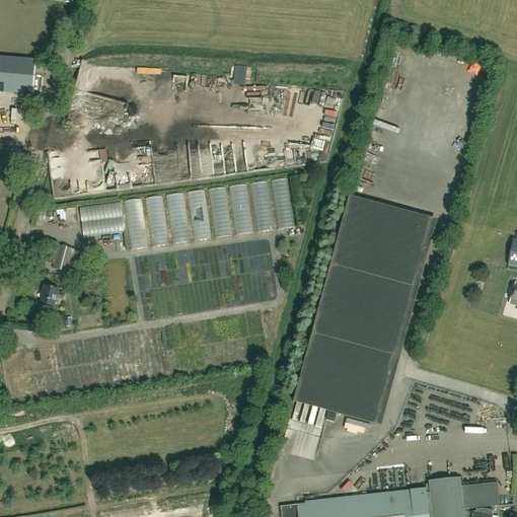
[(0,90),(30,94),(33,59),(0,56),(0,90)]
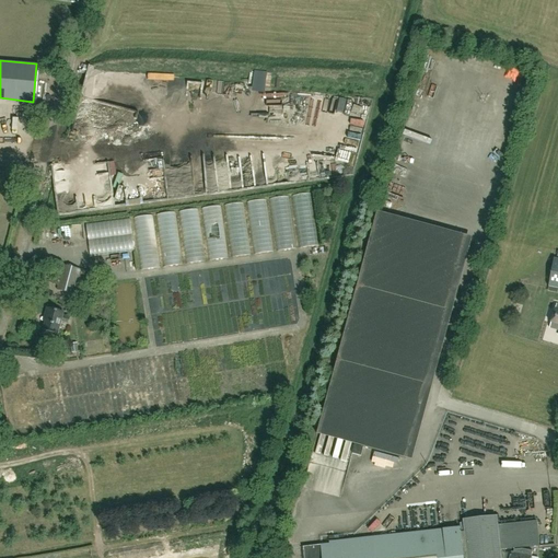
[(220,101),(219,86),(208,88),(209,101),(220,101)]
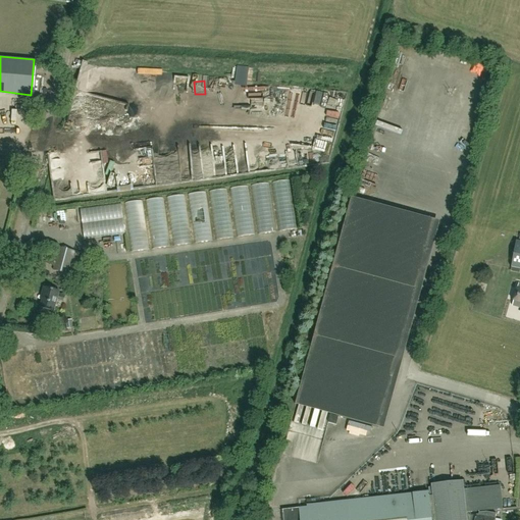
[(201,122),(192,123),(193,134),(203,132),(201,122)]
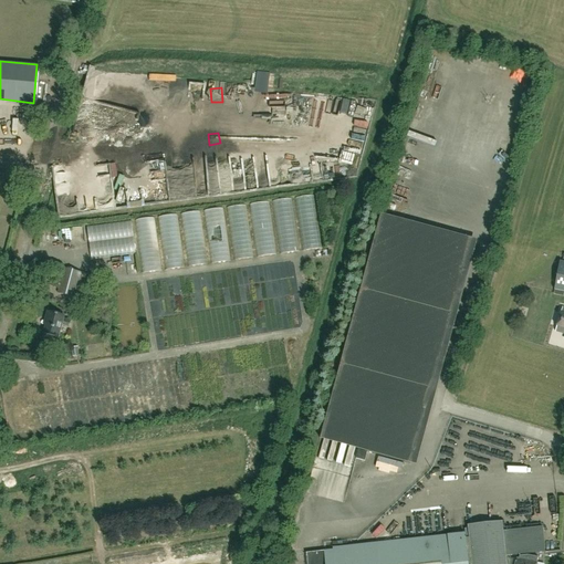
[(152,175),(165,174),(165,159),(152,159),(152,175)]
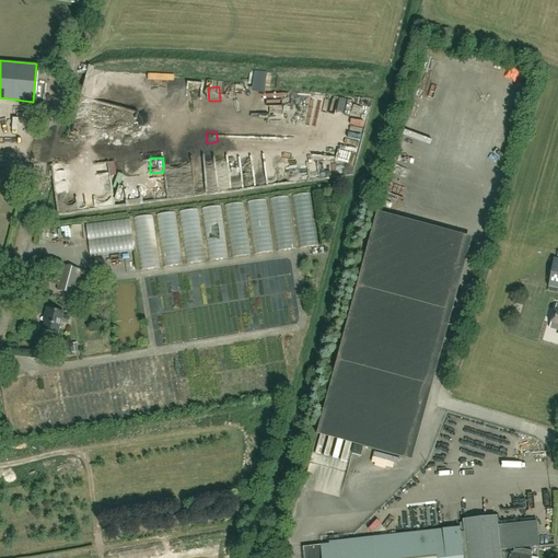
[(109,161),(96,162),(96,172),(100,172),(101,179),(108,178),(108,171),(109,171),(109,161)]
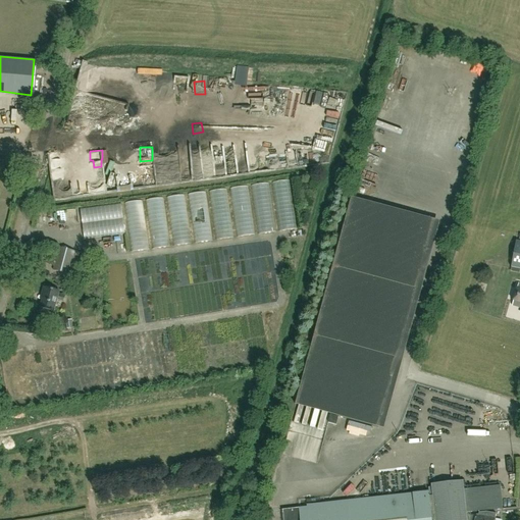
[(174,161),(175,180),(194,179),(193,160),(174,161)]
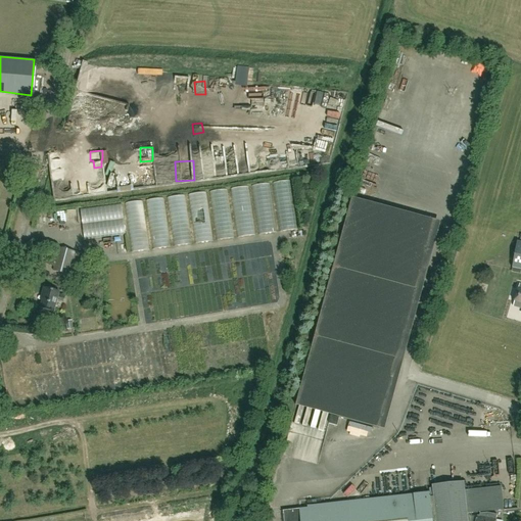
[(154,167),(143,169),(144,176),(141,177),(142,184),(156,182),(154,167)]
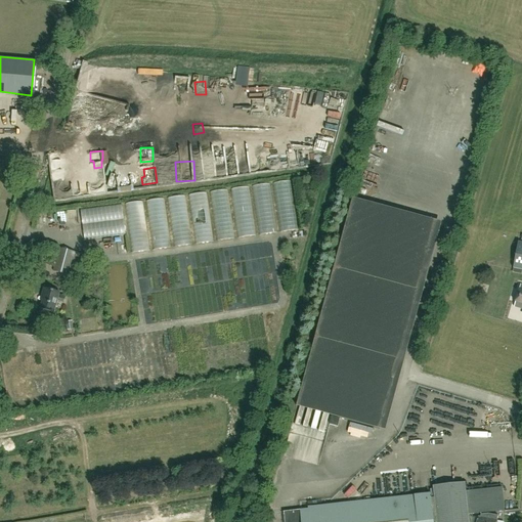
[(191,193),(196,242),(213,241),(209,191),(191,193)]
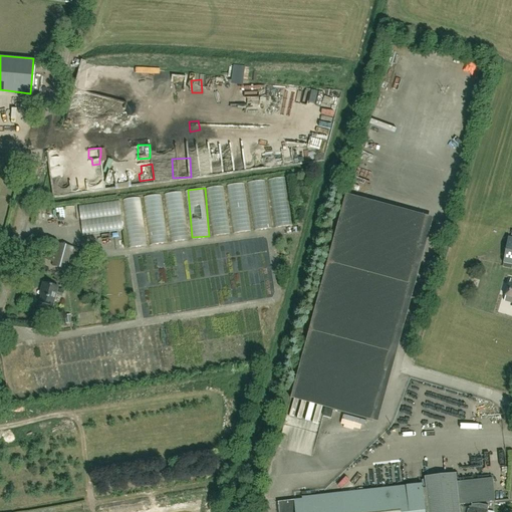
[(171,240),(188,239),(184,192),(168,193),(171,240)]
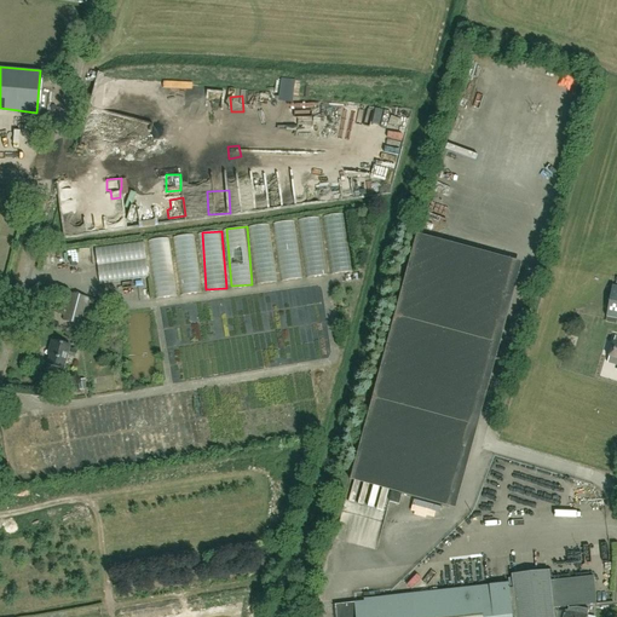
[(399,492),(447,505),(512,259),(415,232),(350,471),(397,484),(396,491),(399,492)]
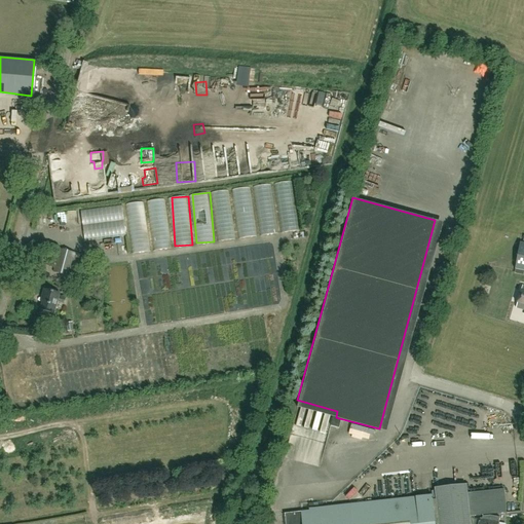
[(83,239),(124,234),(120,203),(79,209),(83,239)]
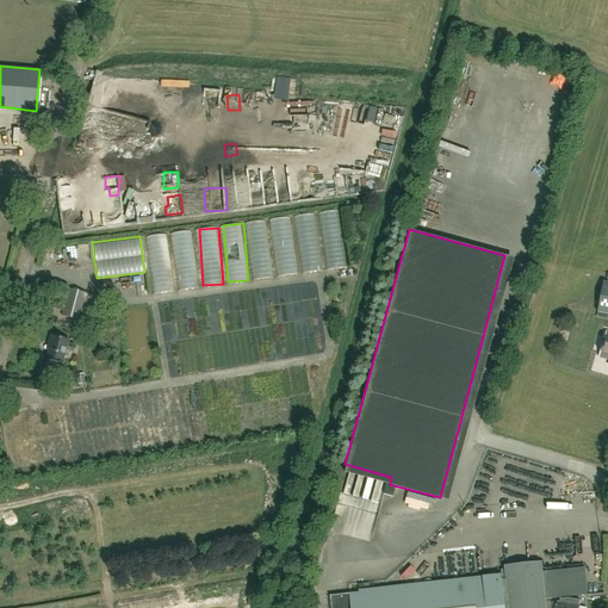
[(271,277),(270,246),(253,247),(254,277),(271,277)]
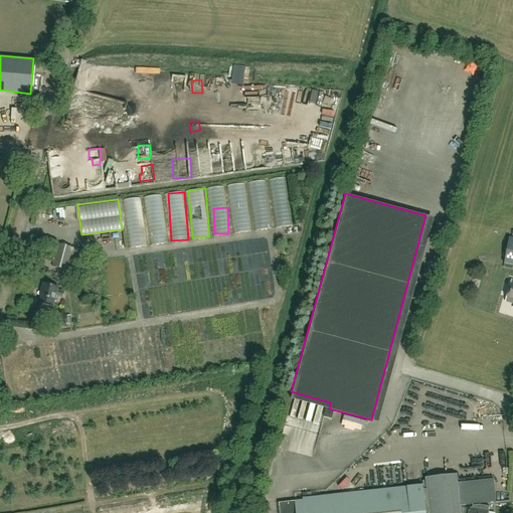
[(257,229),(273,227),(269,207),(252,210),(257,229)]
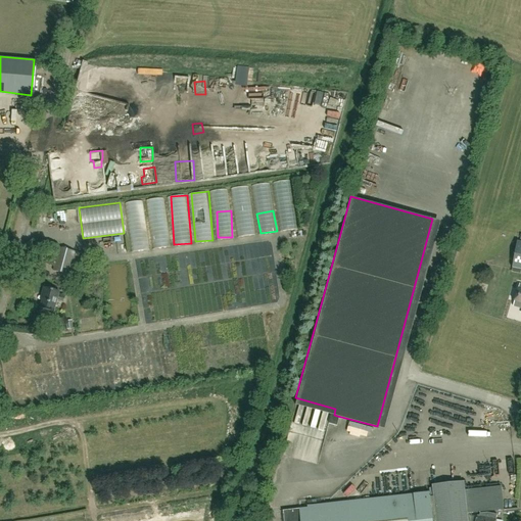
[(239,235),(254,234),(253,212),(238,212),(239,235)]
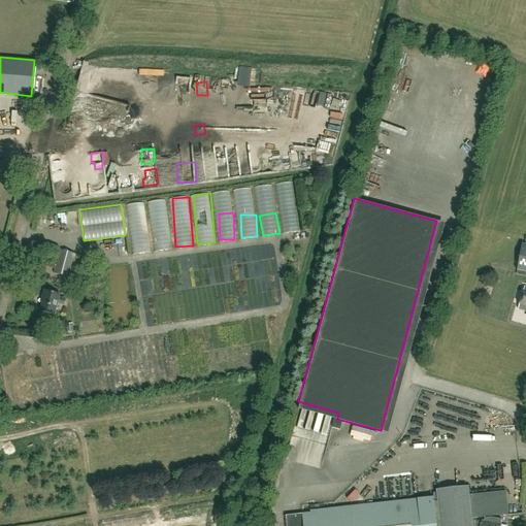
[(296,217),(284,218),(285,231),(297,230),(296,217)]
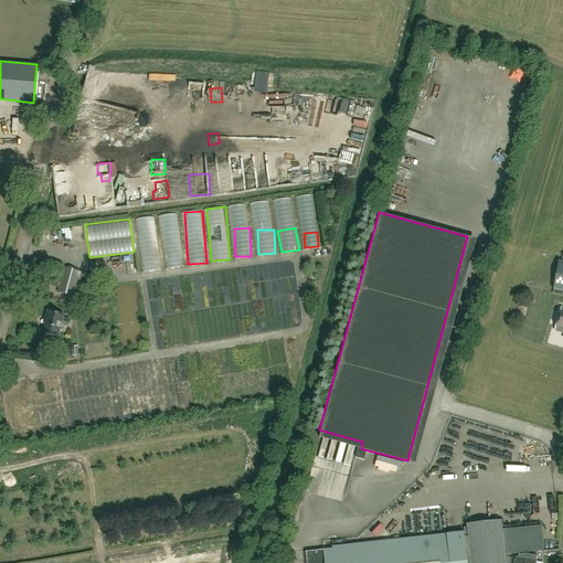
[(144,271),(159,269),(157,233),(141,233),(144,271)]
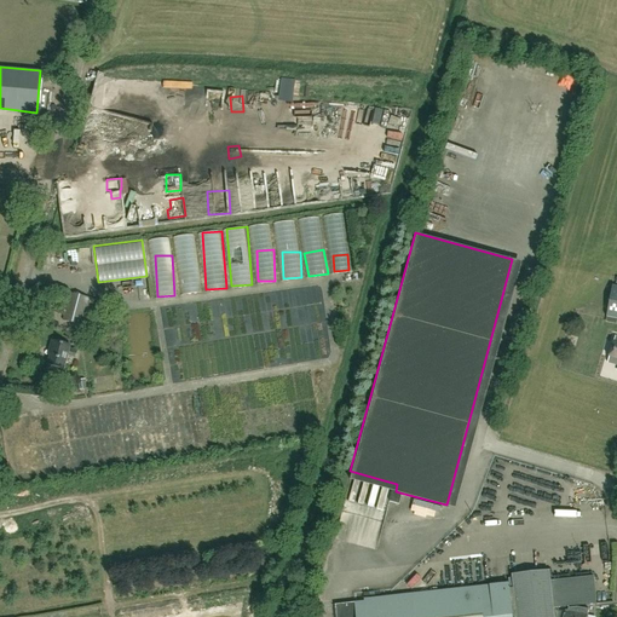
[(616,317),(616,286),(610,284),(605,316),(616,317)]
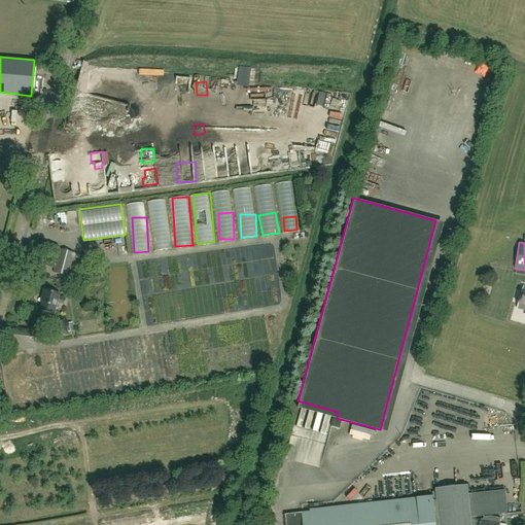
[(110,248),(112,253),(121,250),(120,245),(110,248)]
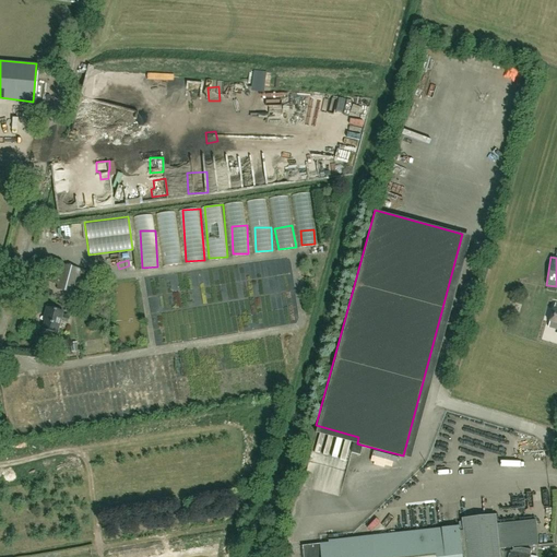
[(86,270),(79,268),(61,263),(55,287),(72,293),(74,284),(82,286),(86,270)]
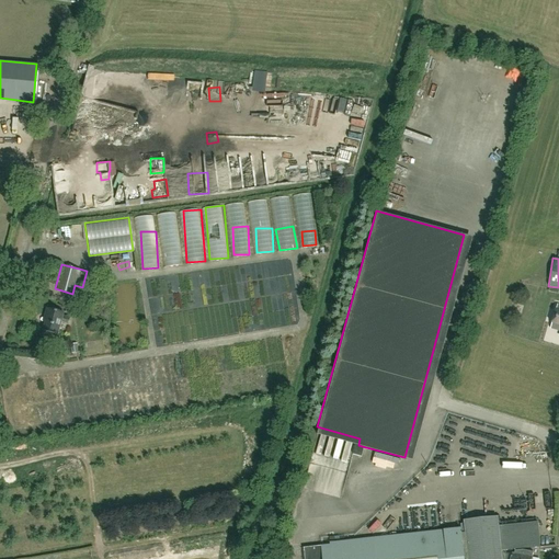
[(558,329),(558,303),(556,303),(551,319),(547,317),(544,324),(558,329)]
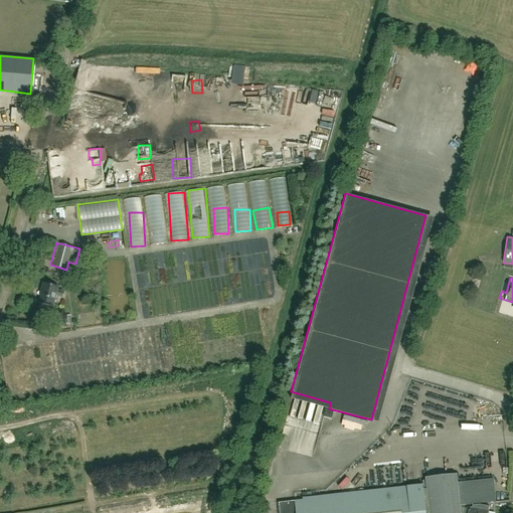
[(60,296),(62,290),(55,289),(56,286),(41,282),(39,290),(41,290),(38,302),(51,306),(54,294),(60,296)]
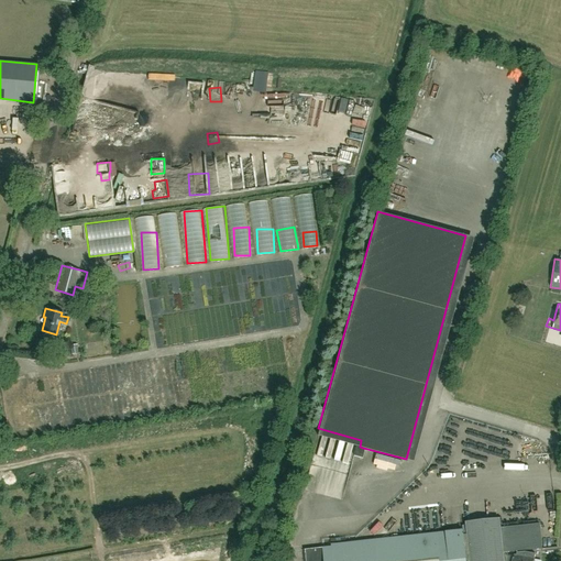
[(350,463),(354,441),(347,440),(343,462),(350,463)]
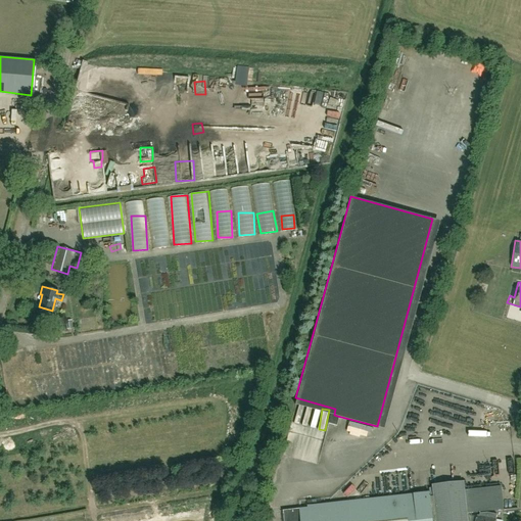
[(335,424),(337,416),(329,414),(327,422),(335,424)]
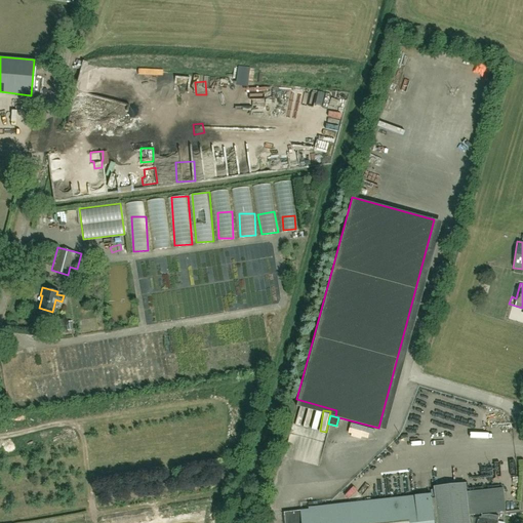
[(468,522),(467,513),(504,510),(501,486),(464,490),(463,481),(433,485),(434,496),(430,497),(429,492),(307,506),(307,508),(282,511),(283,522),(468,522)]
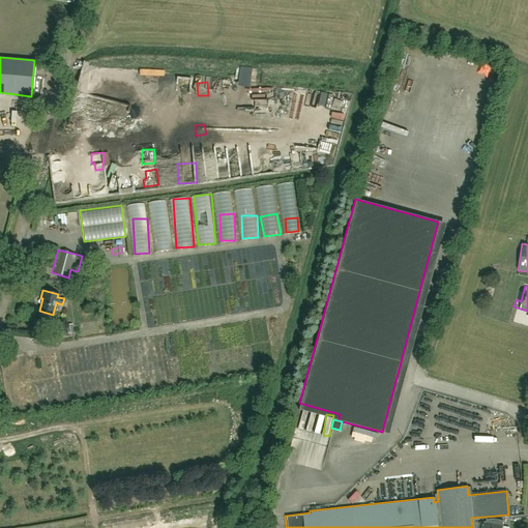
[(500,527),(502,520),(492,518),(485,519),(484,522),(481,521),(479,527),(500,527)]
